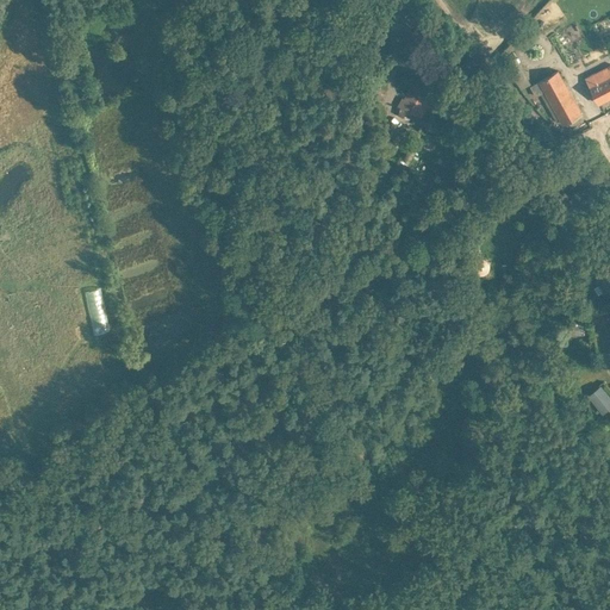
[(552,0),(541,0),(551,16),(559,10),(552,0)]
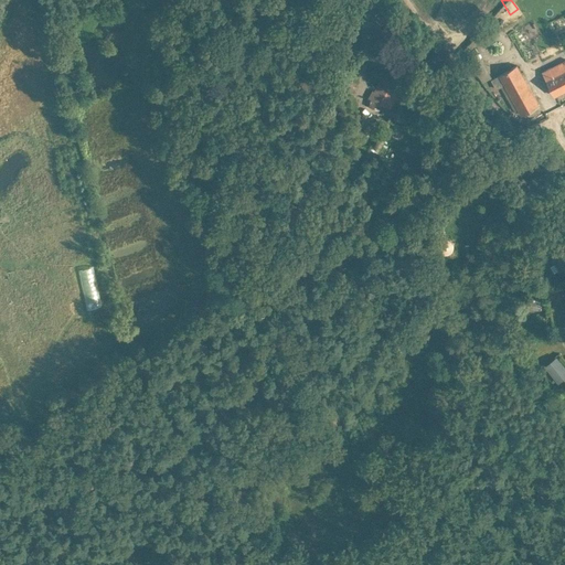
[(359,6),(349,19),(394,50),(395,48),(401,51),(407,42),(405,41),(407,39),(403,35),(401,39),(384,27),(373,19),(374,17),(359,6)]
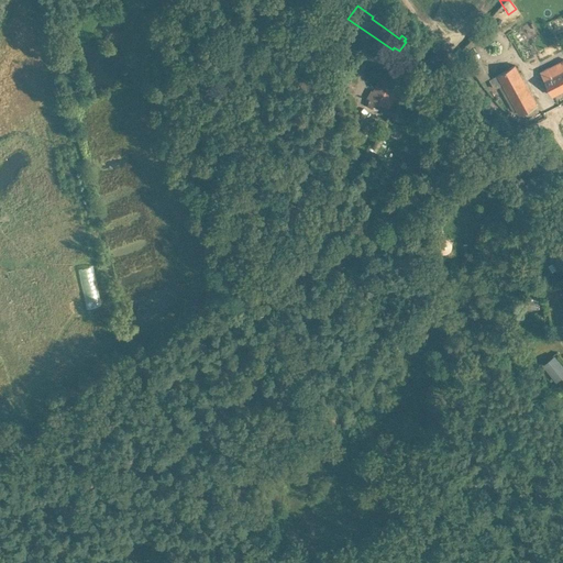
[(528,52),(562,36),(562,35),(555,18),(520,34),(528,52)]
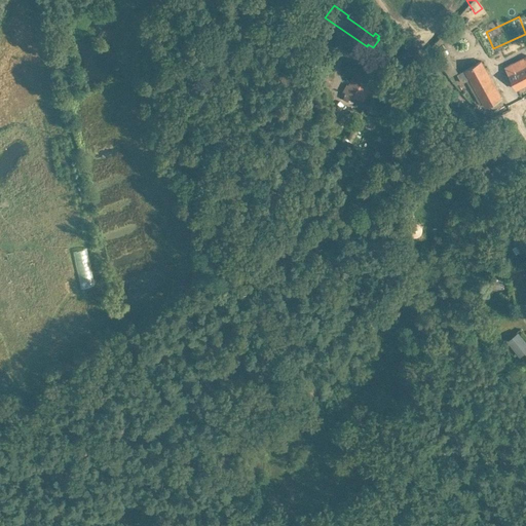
[(525,54),(504,66),(517,88),(525,83),(525,54)]
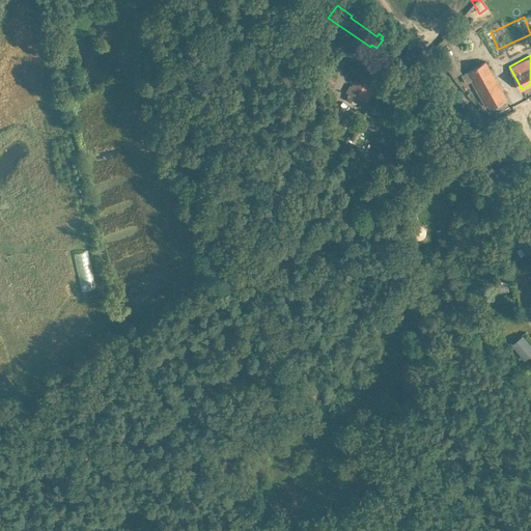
[(485,60),(462,74),(467,83),(471,81),(474,79),(491,108),(506,99),(502,89),(491,70),(485,60)]
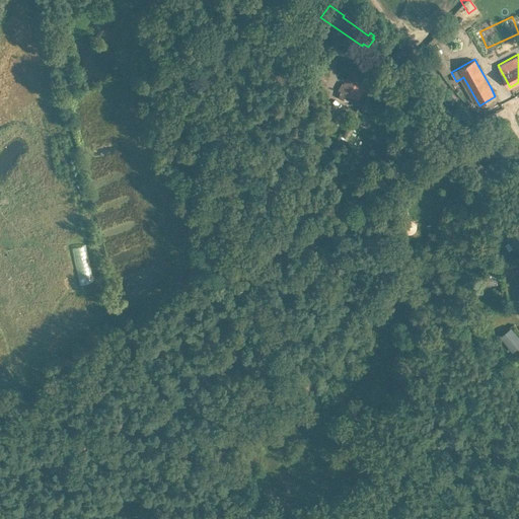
[(342,82),(339,89),(346,93),(351,95),(358,99),(369,79),(352,70),(345,84),(342,82)]
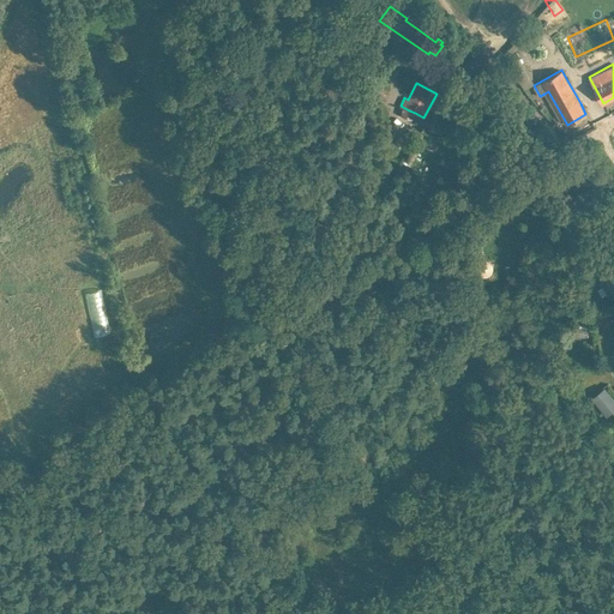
[(499,122),(505,125),(510,114),(504,112),(499,122)]
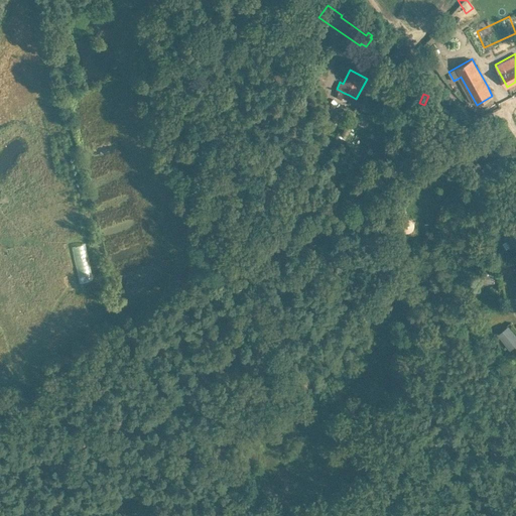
[(359,101),(354,109),(384,126),(392,129),(395,123),(380,115),(381,113),(359,101)]
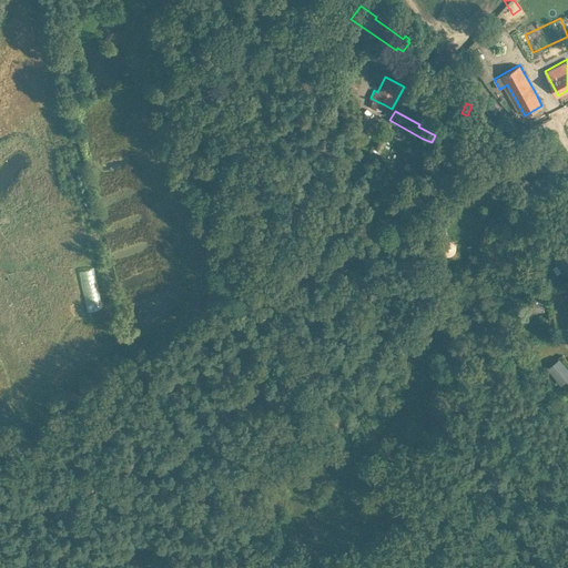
[(364,127),(361,118),(345,122),(347,132),(364,127)]
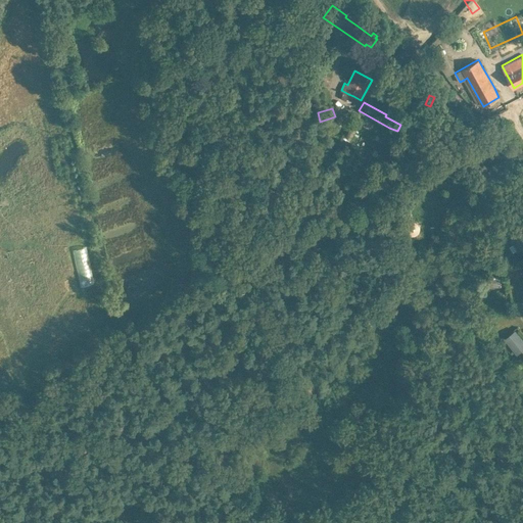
[(414,222),(412,222),(410,222),(409,222),(407,223),(406,225),(406,226),(405,228),(405,229),(406,231),(406,232),(407,234),(409,235),(410,235),(412,235),(414,235),(415,235),(417,234),(418,232),(419,231),(419,229),(419,228),(419,226),(418,225),(417,223),(415,222),(414,222)]
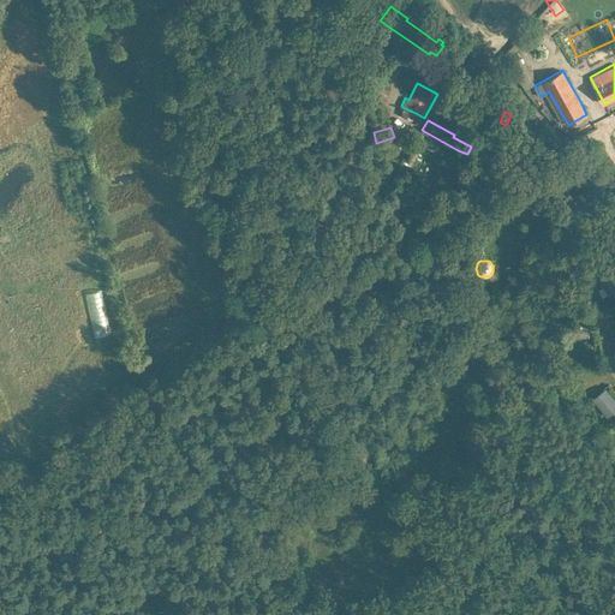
[(605,267),(599,270),(604,278),(601,280),(604,286),(599,290),(603,296),(609,293),(610,296),(614,292),(614,278),(613,273),(610,274),(605,267)]
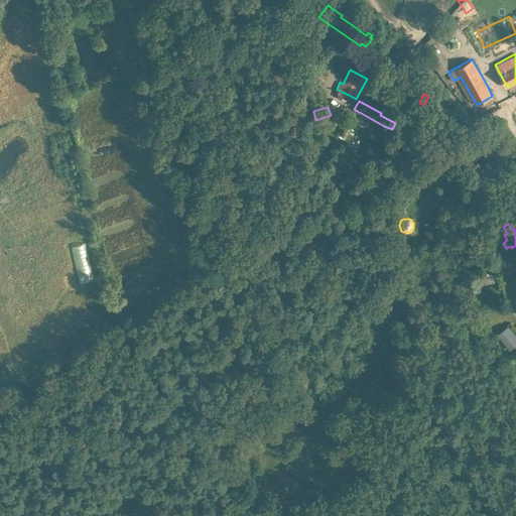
[(494,282),(493,270),(487,271),(487,265),(479,266),(480,271),(479,271),(480,283),(494,282)]
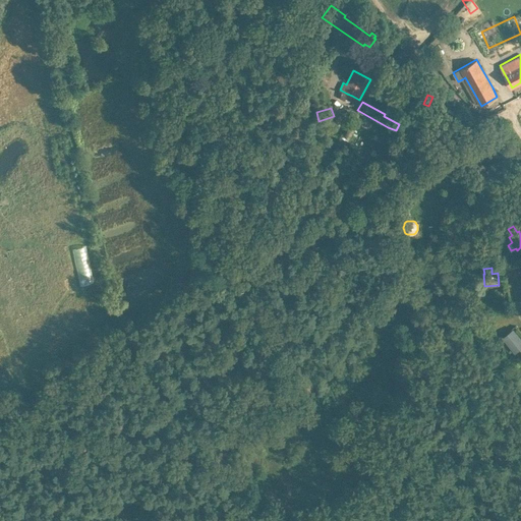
[(344,287),(351,281),(344,274),(337,280),(344,287)]
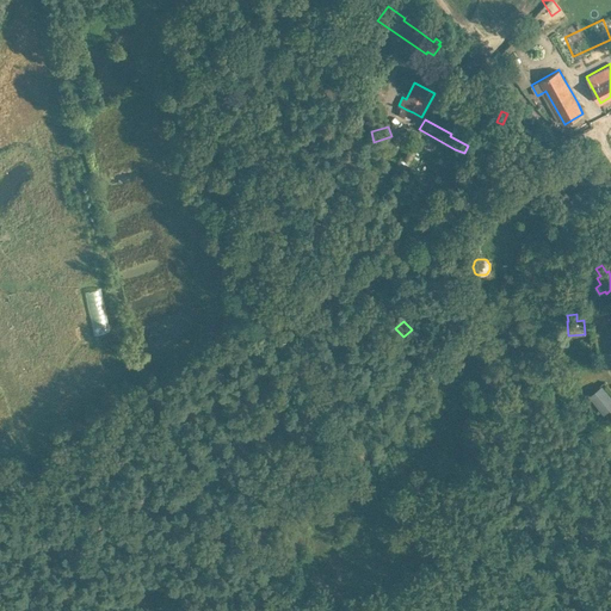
[(610,407),(610,395),(602,384),(588,395),(604,413),(610,407)]
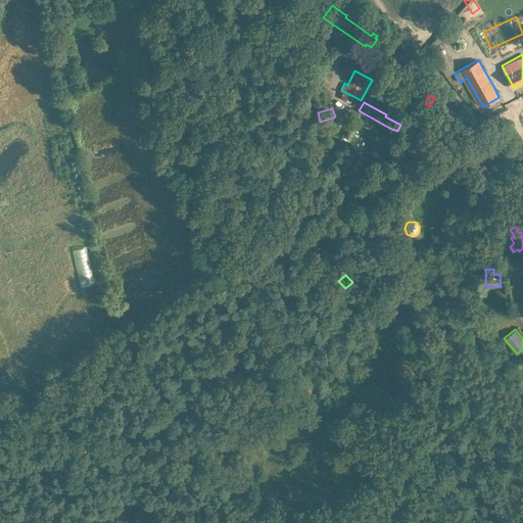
[(200,334),(191,349),(198,353),(207,338),(200,334)]
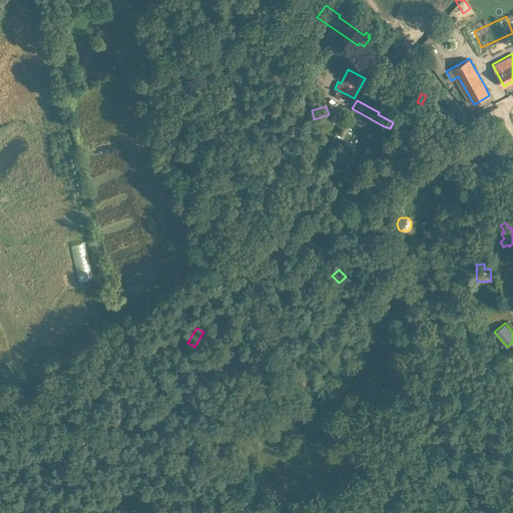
[(334,412),(323,420),(325,423),(321,426),(324,431),(328,429),(329,431),(341,423),(334,412)]
